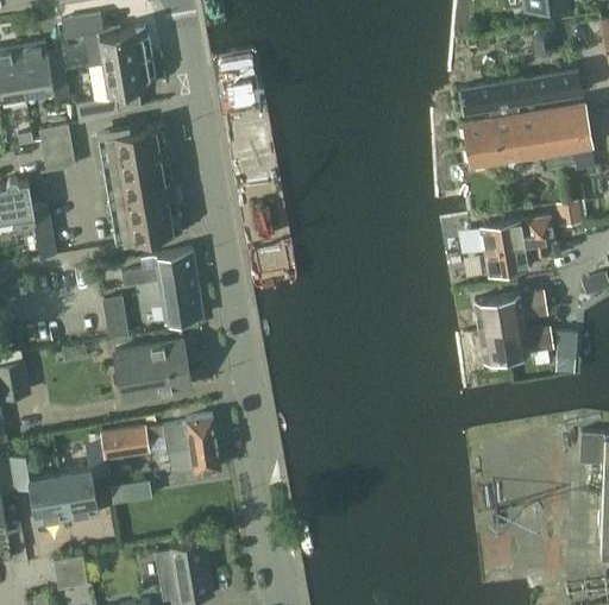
[(83,32),(89,67),(151,56),(148,36),(145,37),(144,27),(114,33),(113,26),(102,29),(100,14),(61,21),(63,37),(83,32)]
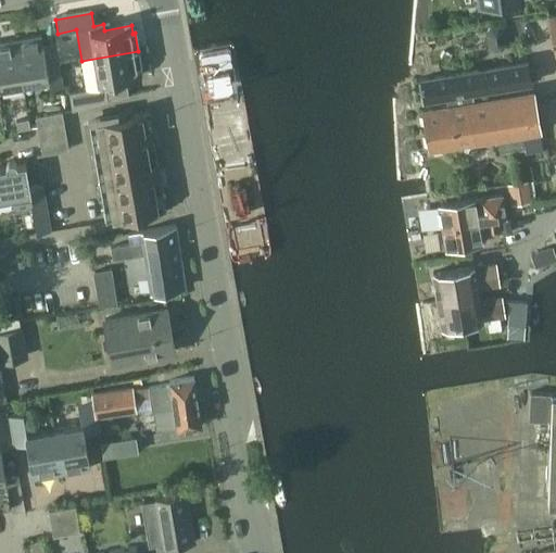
[(497,28),(490,29),(485,36),(489,49),(494,53),(502,52),(506,46),(504,33),(497,28)]
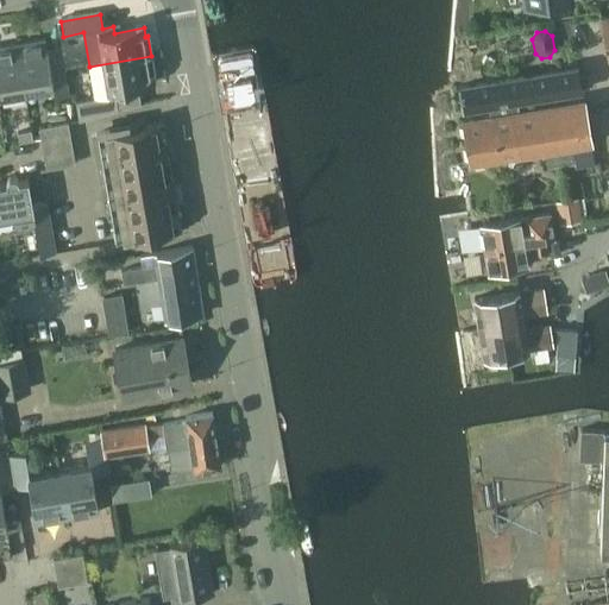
[(52,89),(54,101),(69,99),(61,52),(46,55),(45,42),(17,46),(25,94),(52,89)]
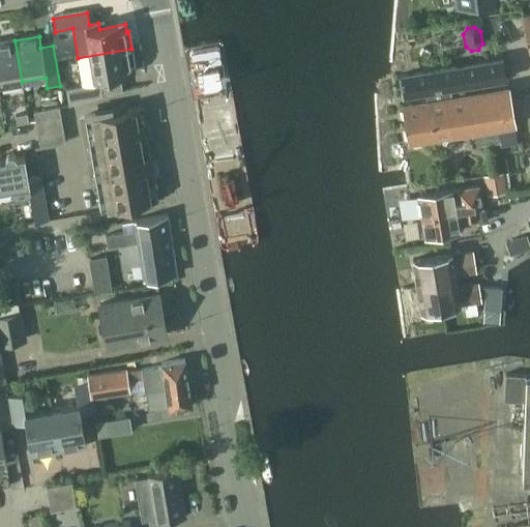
[(15,40),(0,42),(0,85),(22,82),(15,40)]
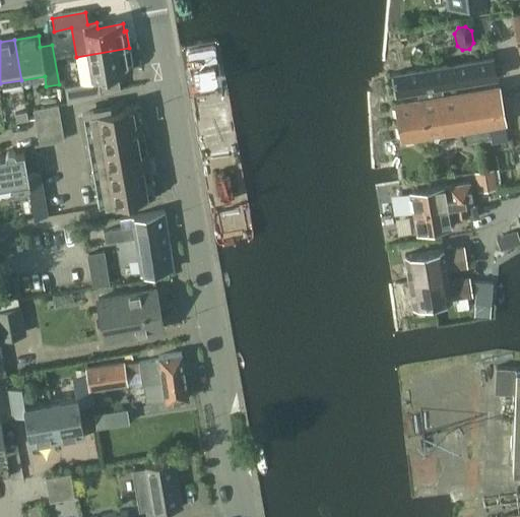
[(130,65),(132,65),(129,48),(76,57),(81,86),(64,89),(66,105),(100,95),(98,84),(107,82),(106,77),(131,73),(130,65)]
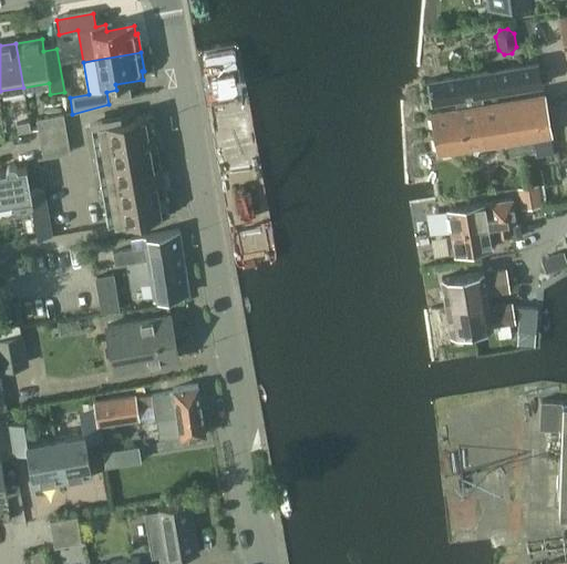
[(431,106),(542,88),(538,64),(428,83),(431,106)]
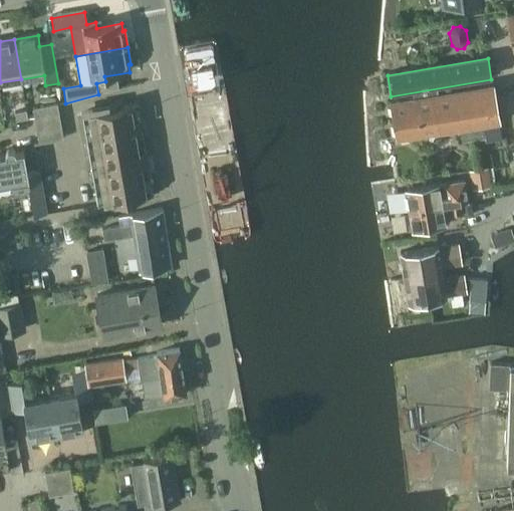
[(493,85),(391,102),(397,140),(460,130),(463,143),(491,138),(502,136),(499,122),(493,85)]
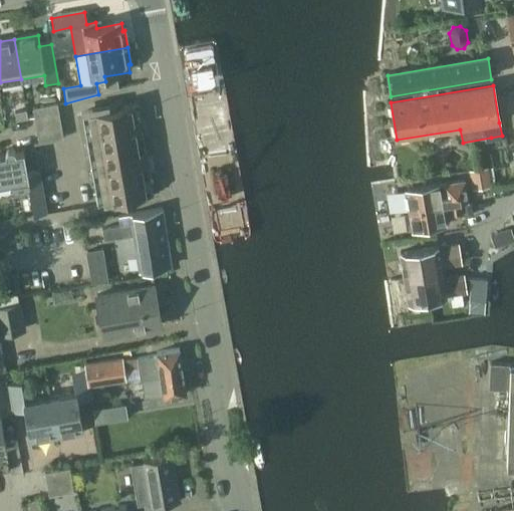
[(32,109),(34,120),(59,116),(57,105),(32,109)]
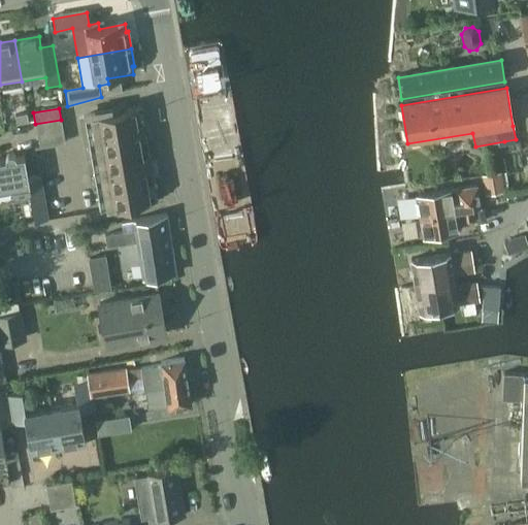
[(99,212),(157,202),(140,109),(84,119),(99,212)]
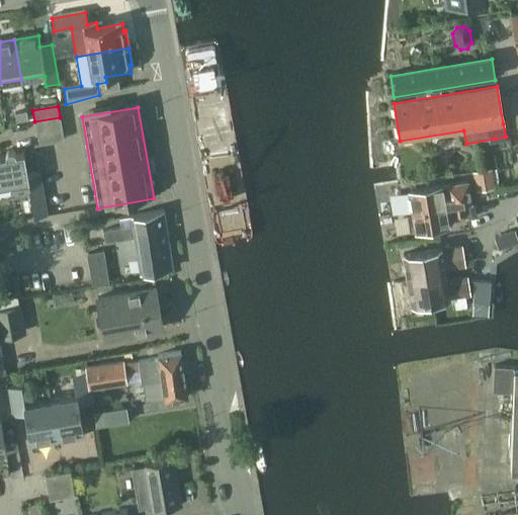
[(16,123),(27,121),(26,113),(14,115),(16,123)]
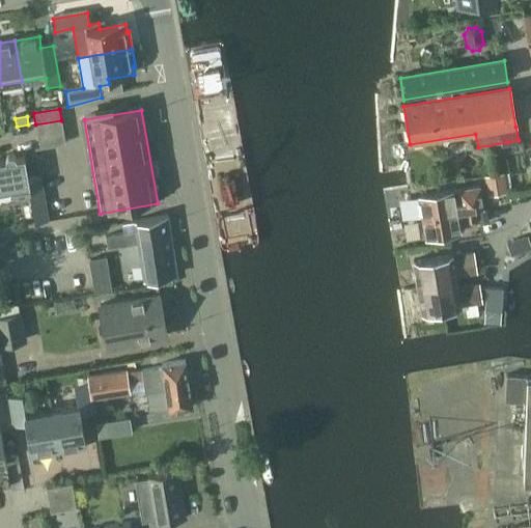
[(63,133),(61,120),(35,124),(37,137),(63,133)]
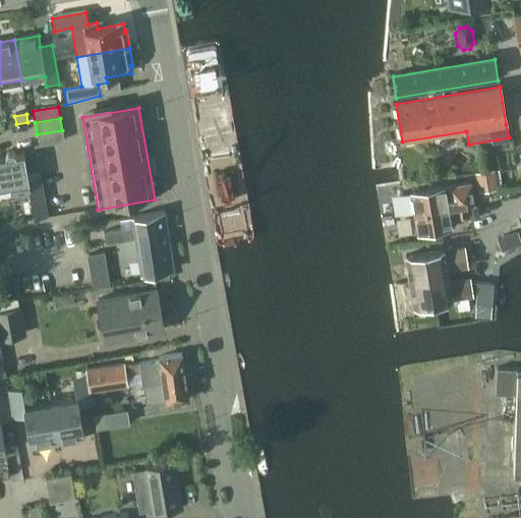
[(64,142),(62,130),(37,134),(39,147),(64,142)]
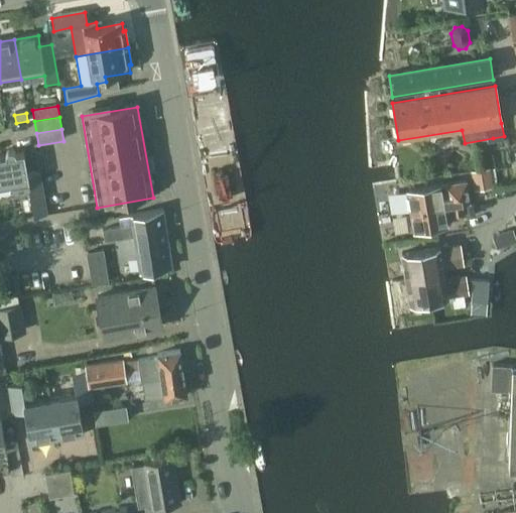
[(30,195),(34,218),(46,216),(39,174),(27,176),(23,154),(15,155),(15,153),(13,151),(11,151),(8,151),(5,154),(5,157),(0,157),(0,199),(11,197),(12,198),(30,195)]
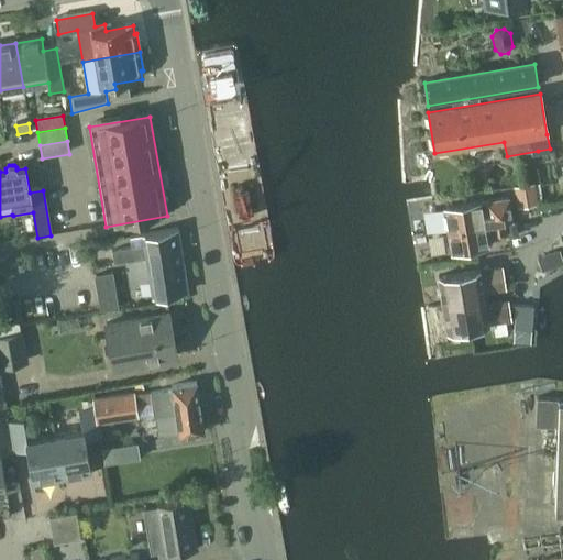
[(532,186),(515,188),(519,209),(536,207),(532,186)]
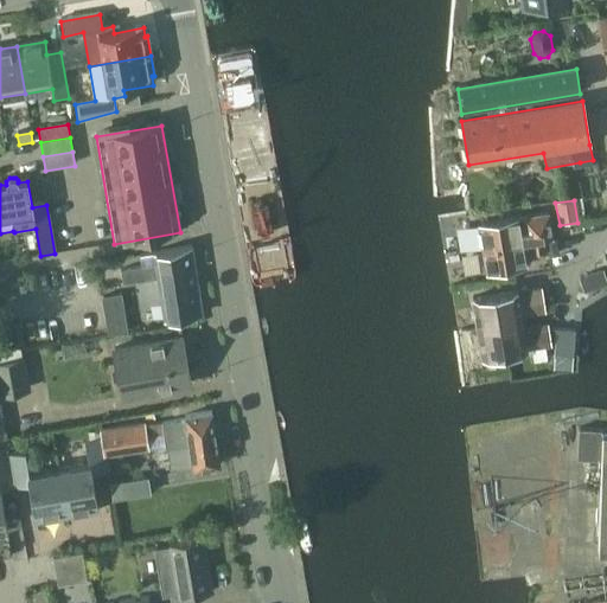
[(478,225),(481,251),(543,241),(550,239),(547,213),(478,225)]
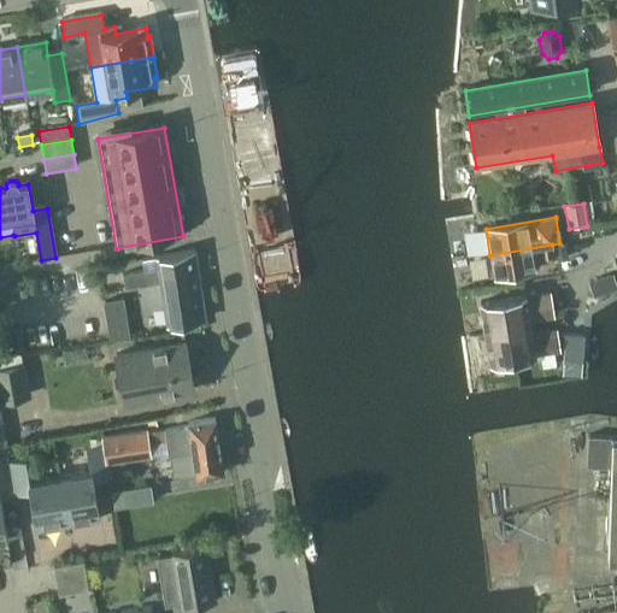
[(554,257),(552,245),(489,255),(494,280),(534,272),(533,260),(554,257)]
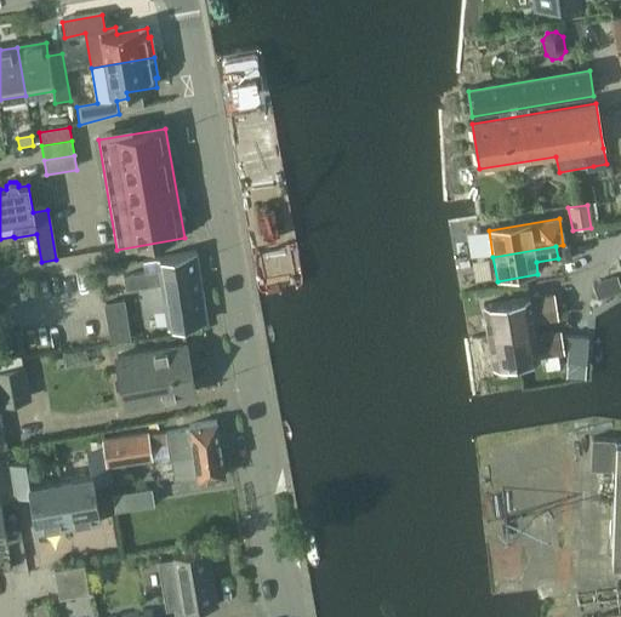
[(568,247),(559,249),(562,263),(570,262),(568,247)]
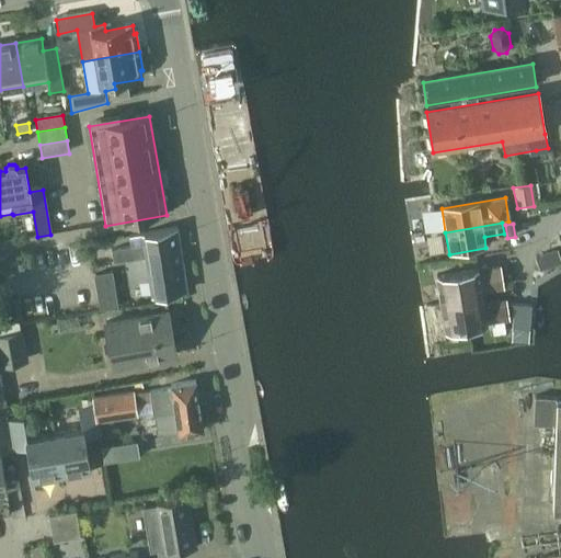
[(163,294),(163,296),(181,293),(186,292),(176,229),(142,235),(142,236),(129,238),(130,248),(112,251),(114,264),(146,259),(152,296),(161,295),(163,294)]
